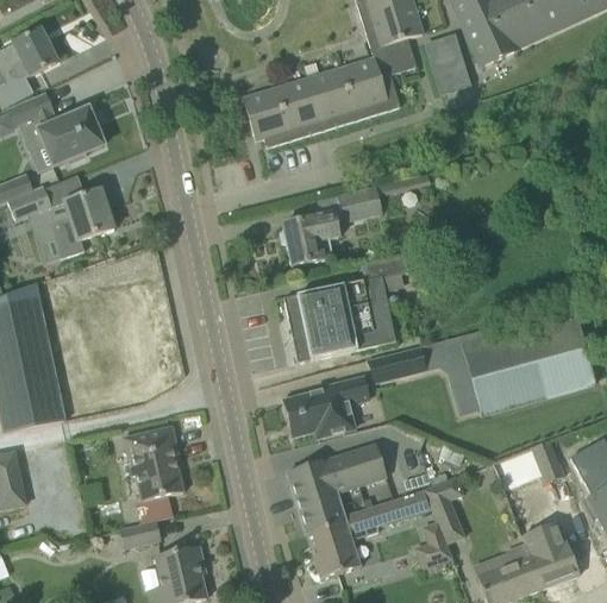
[(357,0),(374,57),(243,96),(256,139),(264,137),(267,146),(401,105),(392,74),(417,66),(408,38),(424,33),(414,0),(357,0)]
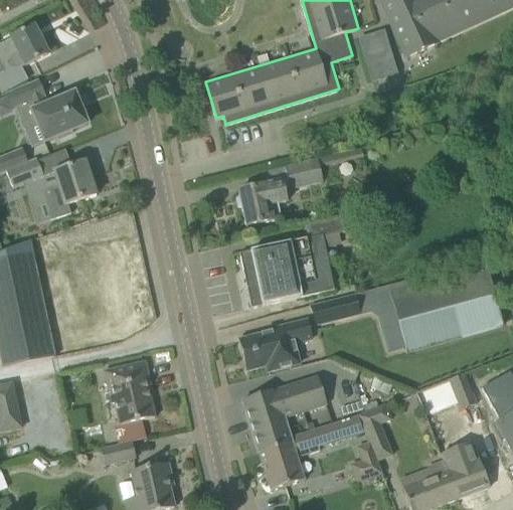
[(381,0),(406,56),(439,42),(436,35),(510,0),(381,0)]
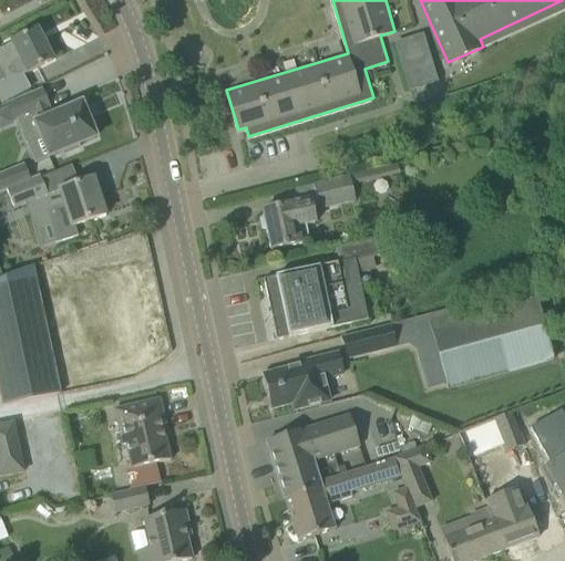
[(14,39),(0,45),(0,61),(10,80),(24,72),(24,71),(53,56),(37,26),(13,38),(14,39)]
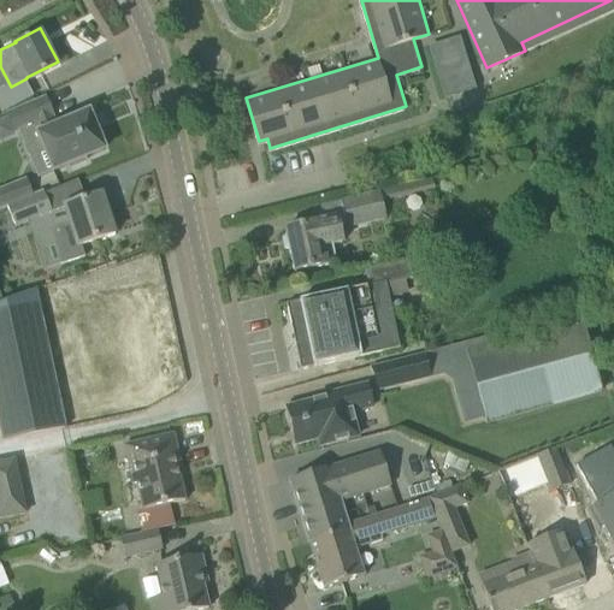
[(431,43),(447,94),(476,86),(460,35),(431,43)]
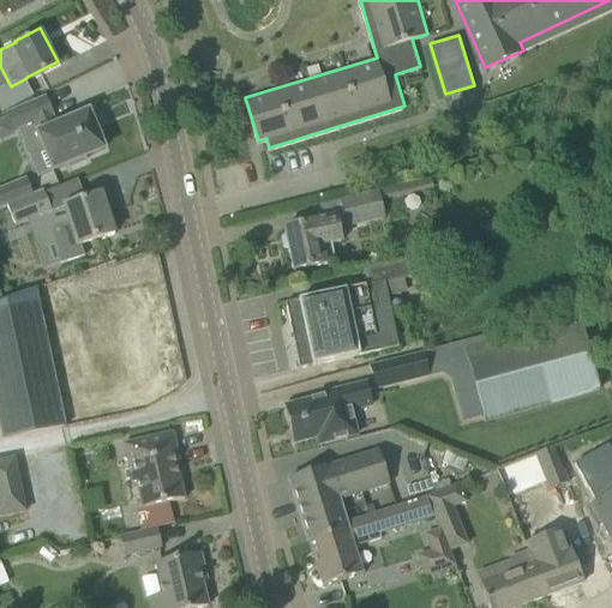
[(28,134),(25,140),(29,151),(35,154),(47,149),(54,167),(70,160),(71,163),(87,157),(85,154),(105,145),(97,126),(101,125),(94,109),(90,110),(89,108),(57,122),(53,113),(46,94),(10,109),(17,127),(24,125),(28,134)]
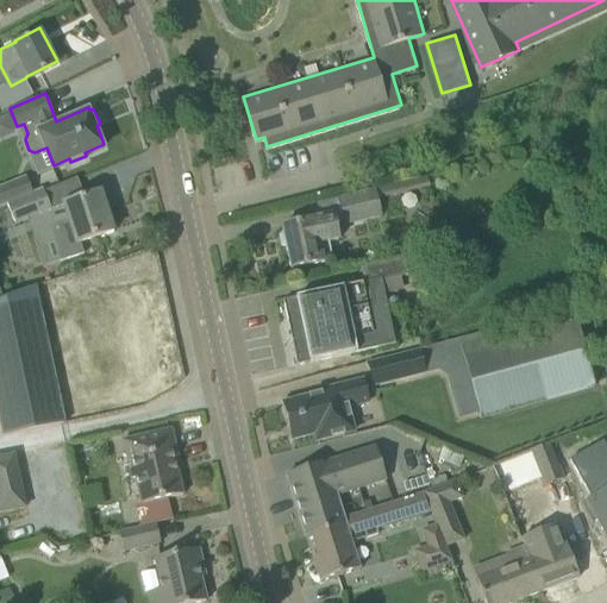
[(381,213),(377,196),(430,183),(427,174),(338,195),(344,223),(381,213)]
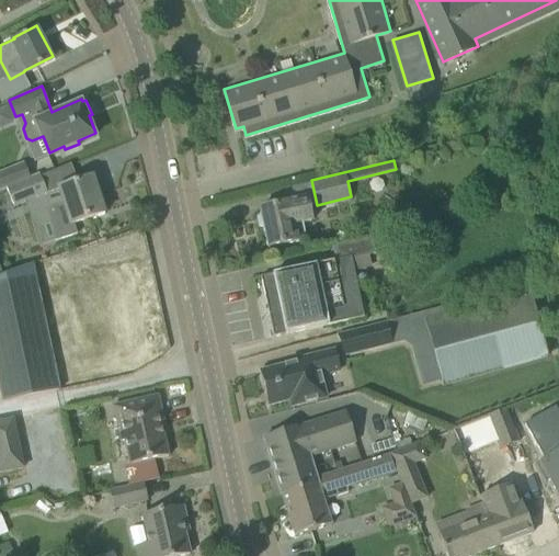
[(0,186),(30,176),(23,161),(0,170),(0,186)]
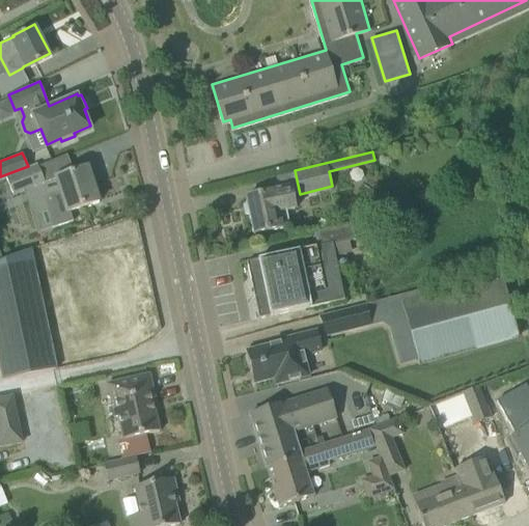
[(47,180),(39,162),(38,163),(38,162),(28,167),(7,176),(15,193),(47,180)]
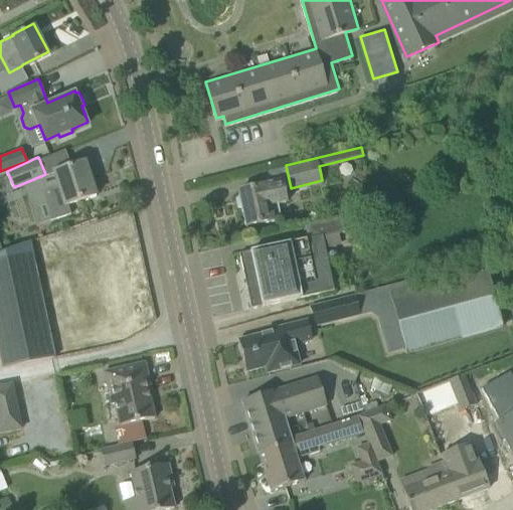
[(40,187),(51,218),(71,211),(68,201),(96,192),(86,160),(52,170),(56,182),(40,187)]
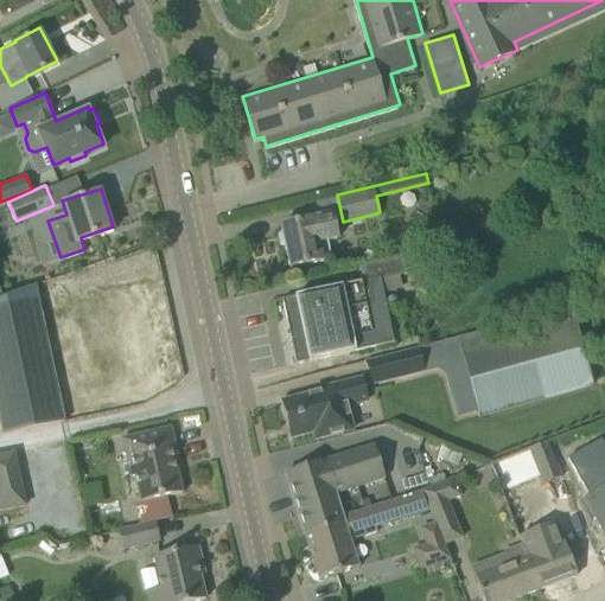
[(282,223),(291,264),(332,255),(329,240),(338,237),(332,211),(282,223)]
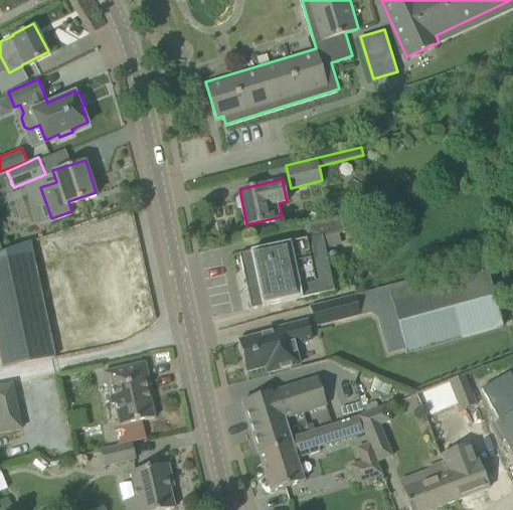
[(353,212),(342,215),(346,229),(357,227),(353,212)]
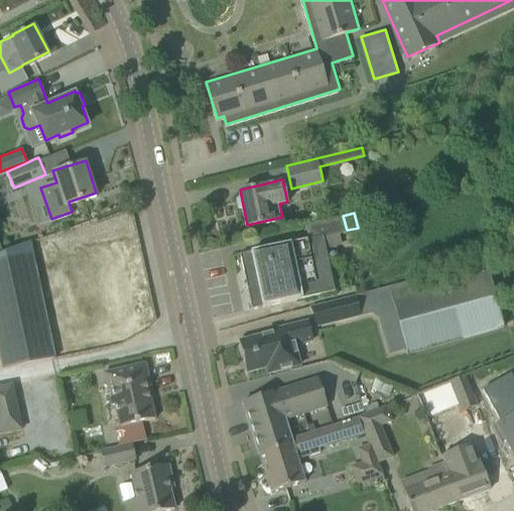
[(240,251),(250,299),(262,297),(263,303),(335,288),(324,236),(347,230),(343,216),(343,215),(309,222),(312,235),(240,251)]
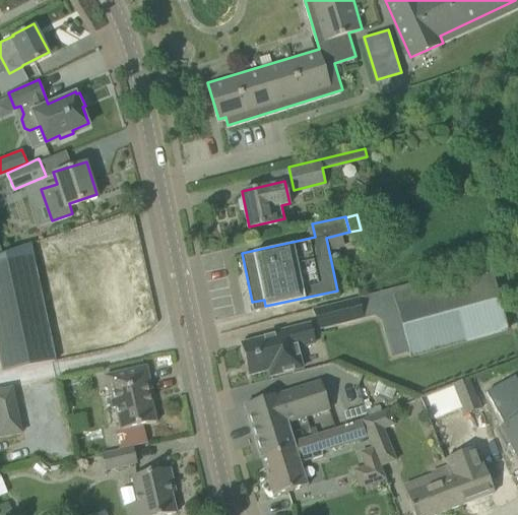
[(0,359),(2,370),(56,359),(35,259),(30,241),(4,252),(0,253),(0,359)]
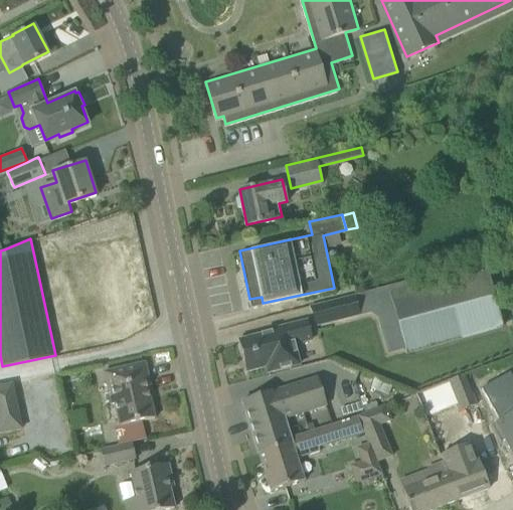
[(407,280),(356,293),(361,314),(372,311),(378,315),(389,352),(405,348),(407,352),(504,325),(487,265),(409,286),(407,280)]
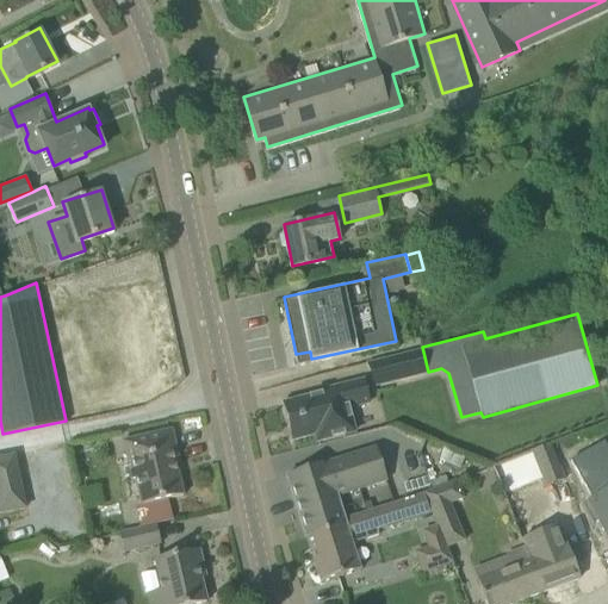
[(422,347),(367,360),(373,385),(428,372),(422,347)]
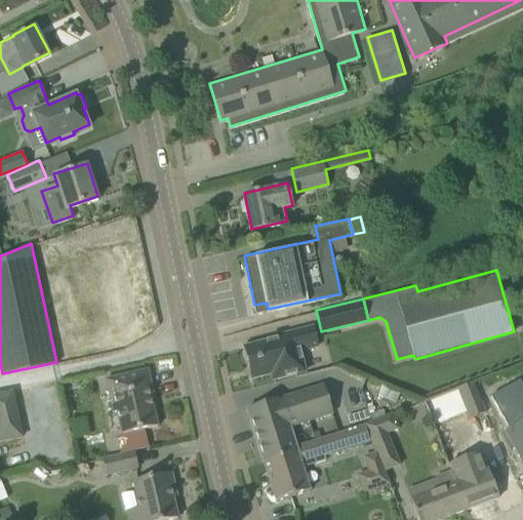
[(280,335),(245,345),(252,375),(273,370),(274,376),(307,368),(302,349),(319,345),(314,324),(279,333),(280,335)]
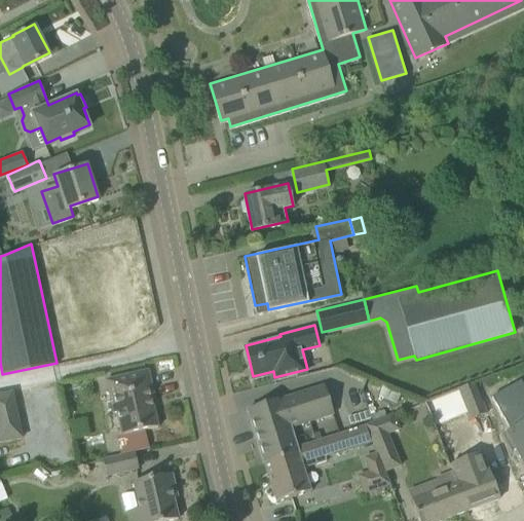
[(159,423),(152,396),(155,396),(149,367),(106,377),(113,410),(116,410),(121,433),(159,423)]
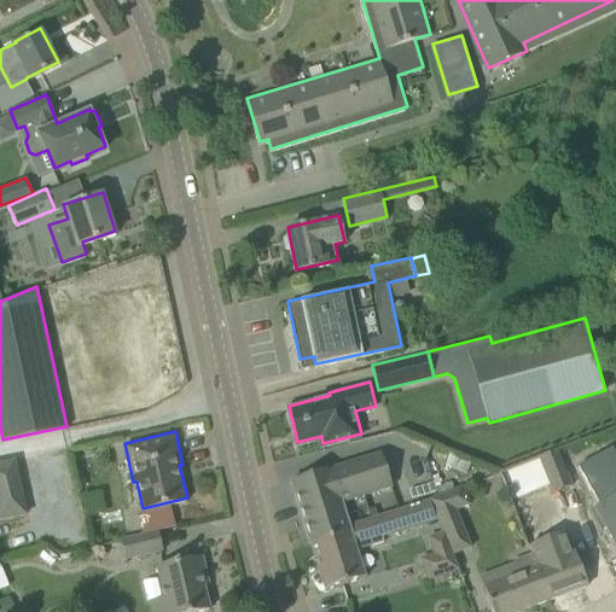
[(539,454),(553,490),(573,483),(558,446),(539,454)]
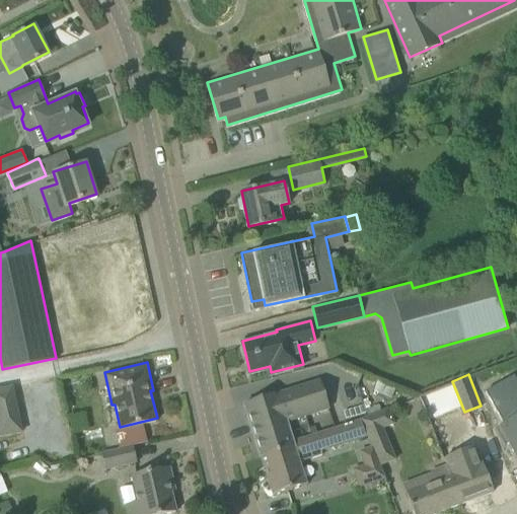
[(516,374),(502,382),(516,410),(516,374)]
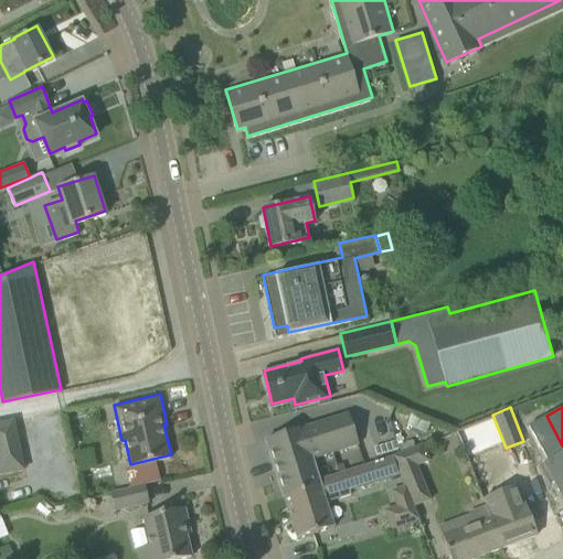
[(319,476),(312,458),(359,442),(349,410),(266,437),(285,494),(298,536),(335,524),(326,500),(351,491),(350,486),(399,471),(393,453),(319,476)]
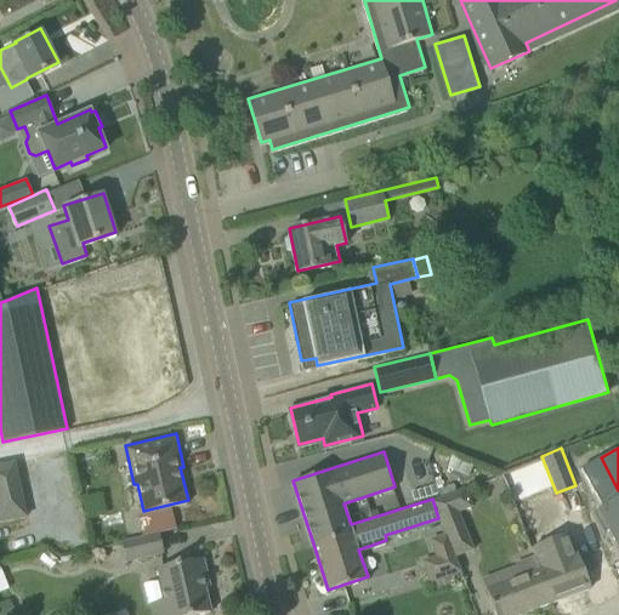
[(618,490),(601,457),(584,467),(606,507),(595,512),(607,533),(611,530),(618,544),(618,490)]
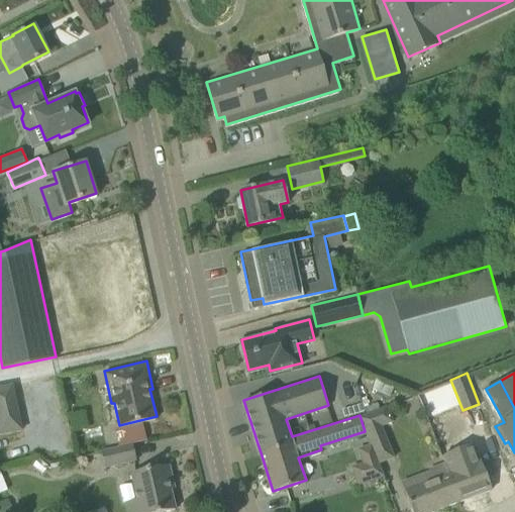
[(12,382),(0,384),(0,432),(0,433),(23,429),(12,382)]
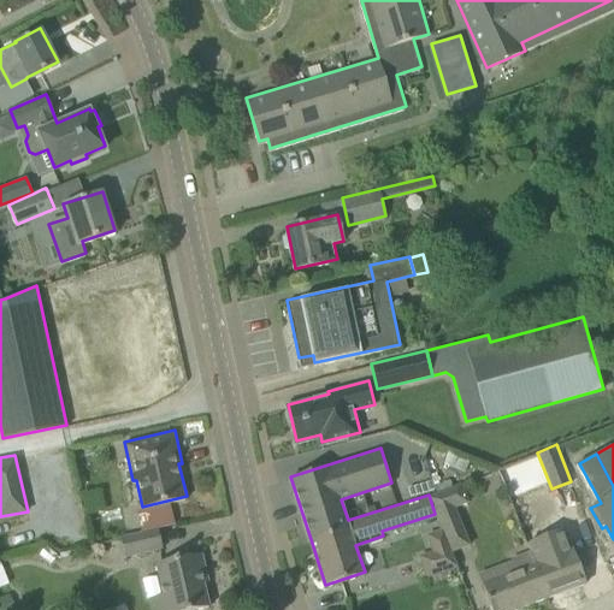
[(432,477),(409,484),(412,492),(435,485),(432,477)]
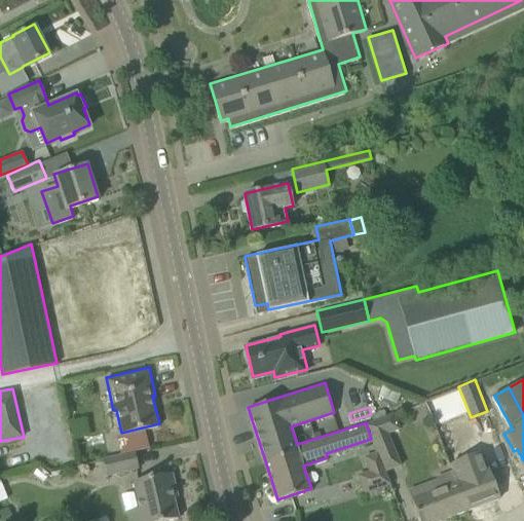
[(366,422),(377,450),(394,444),(388,433),(401,428),(394,411),(366,422)]
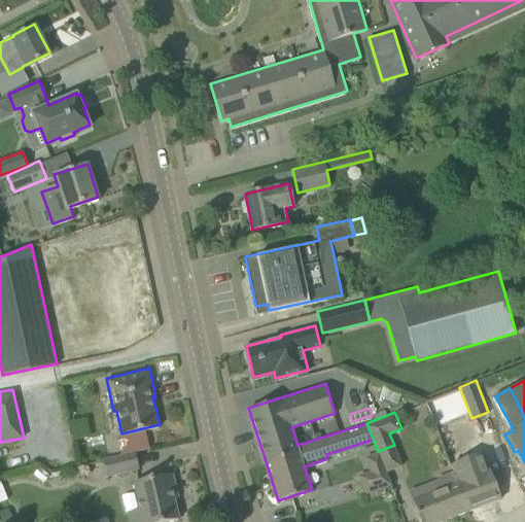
[(103,457),(107,475),(140,466),(136,450),(103,457)]
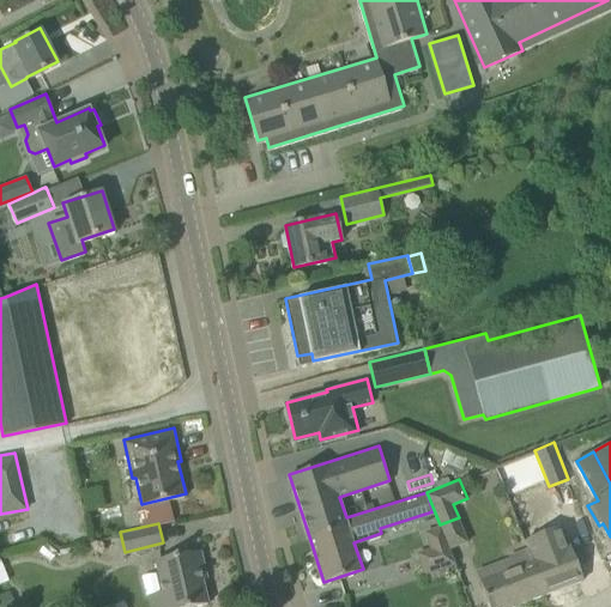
[(481,578),(485,589),(491,606),(504,606),(582,578),(563,528),(543,535),(549,551),(533,557),(533,558),(481,578)]
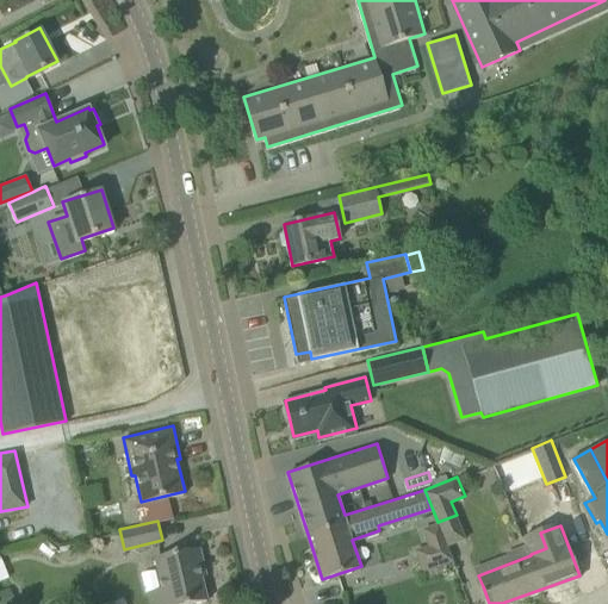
[(417,548),(422,567),(452,560),(446,539),(417,548)]
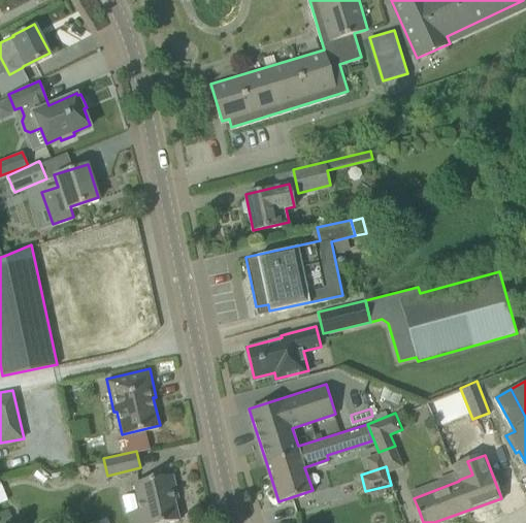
[(134,482),(139,508),(128,510),(131,522),(156,522),(179,518),(172,488),(176,487),(173,472),(134,482)]
